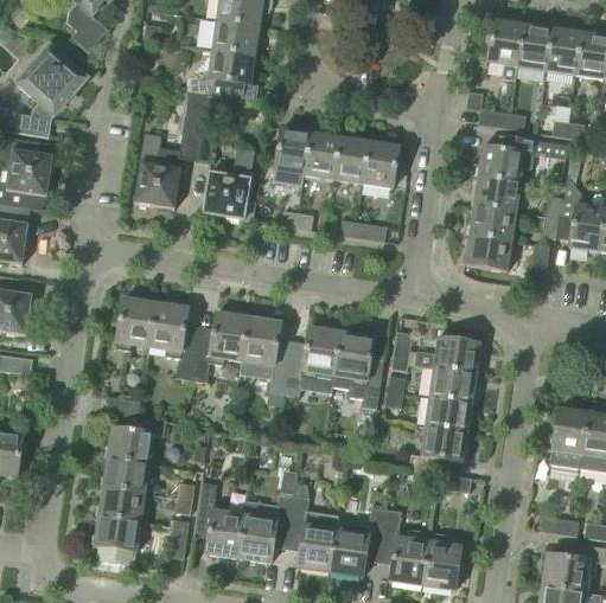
[(108,30),(93,15),(99,10),(107,0),(78,0),(69,11),(68,23),(77,32),(71,38),(87,52),(108,30)]
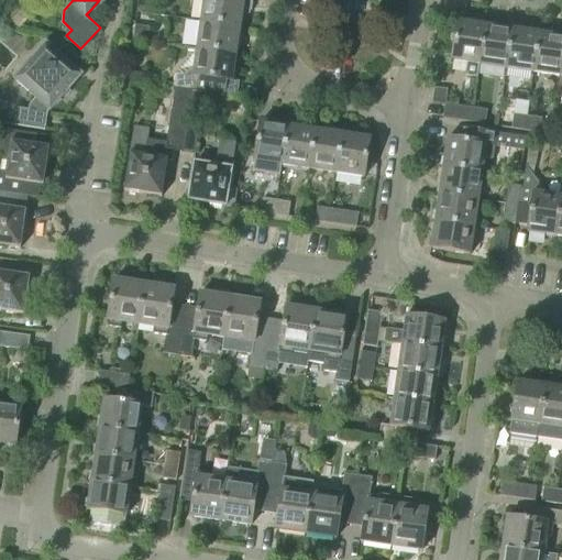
[(205,0),(201,19),(241,24),(243,10),(250,11),(252,0),(205,0)]
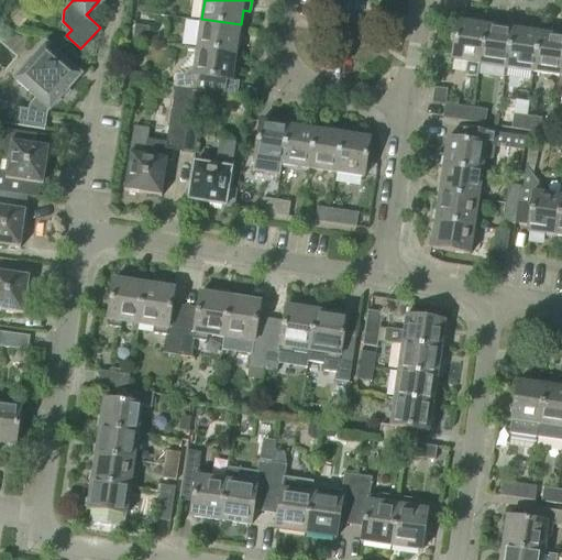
[(480,62),(485,22),(459,18),(452,57),(469,59),(466,73),(477,75),(480,62)]
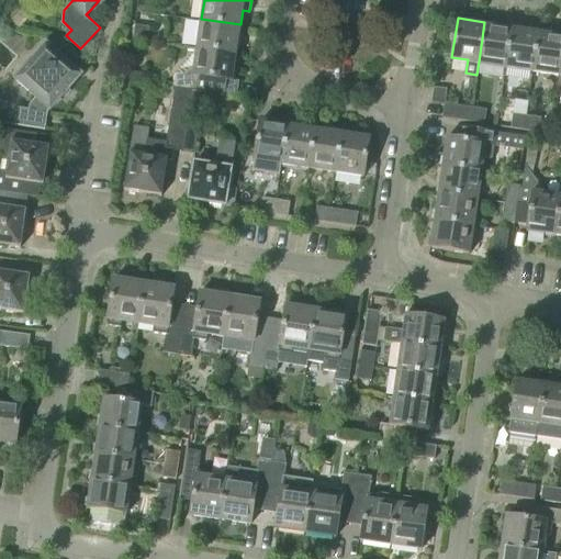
[(240,24),(201,19),(198,45),(237,52),(240,24)]
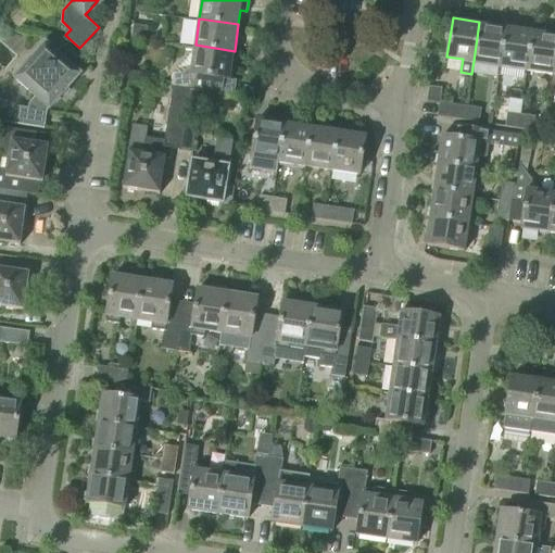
[(133,36),(147,37),(149,24),(134,22),(133,36)]
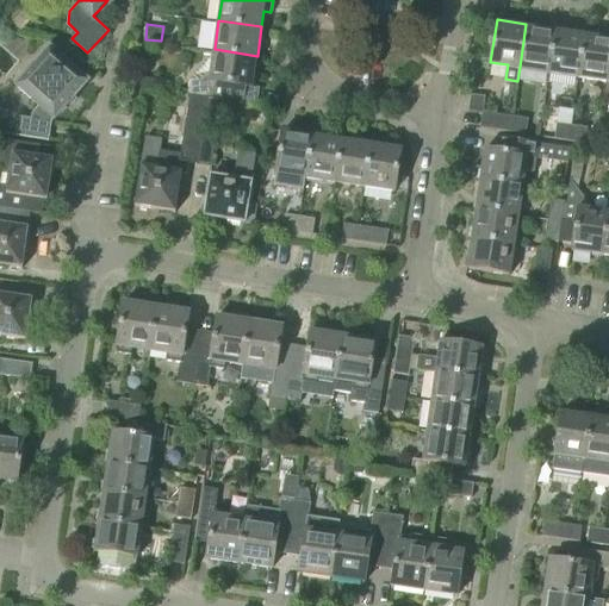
[(555,27),(526,24),(520,67),(550,72),(555,27)]
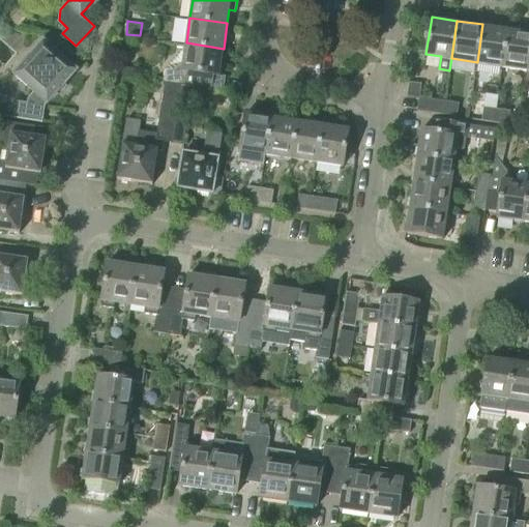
[(482,24),(477,62),(503,65),(508,28),(482,24)]
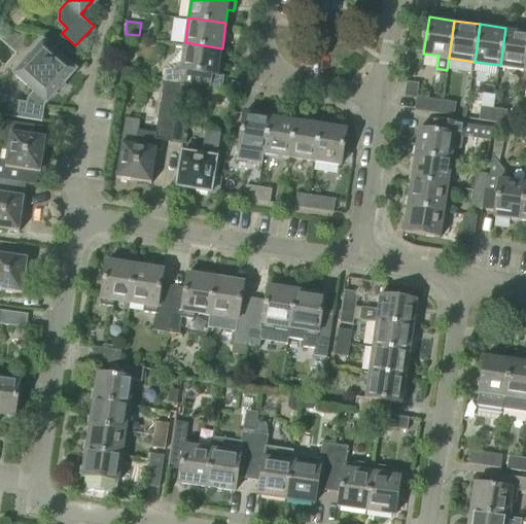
[(525,31),(505,28),(500,65),(525,69),(525,31)]
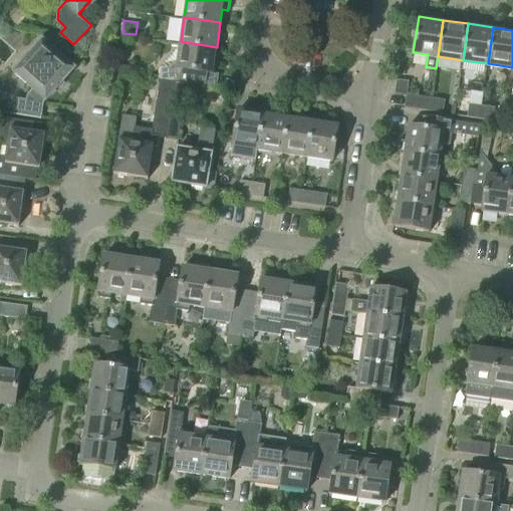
[(17,96),(14,111),(41,116),(44,100),(74,66),(43,38),(25,58),(24,58),(22,58),(21,58),(19,59),(18,60),(17,61),(17,62),(16,64),(16,65),(16,67),(16,68),(15,70),(33,86),(28,93),(27,98),(17,96)]
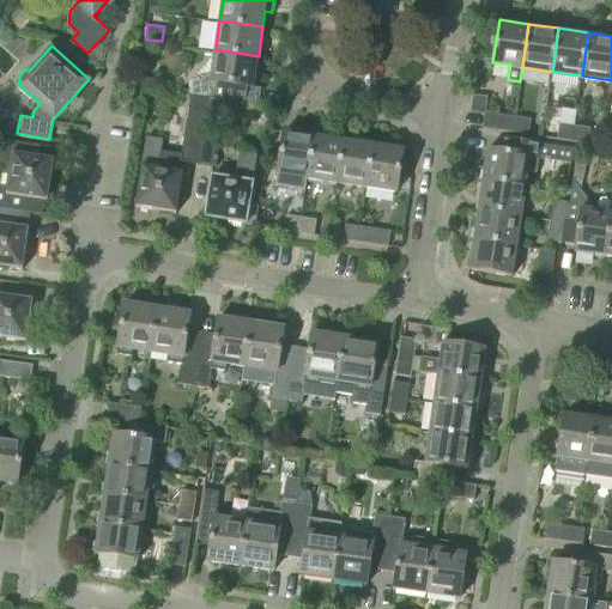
[(191,92),(210,95),(259,102),(261,86),(254,85),(259,56),(216,49),(211,80),(192,78),(191,92)]
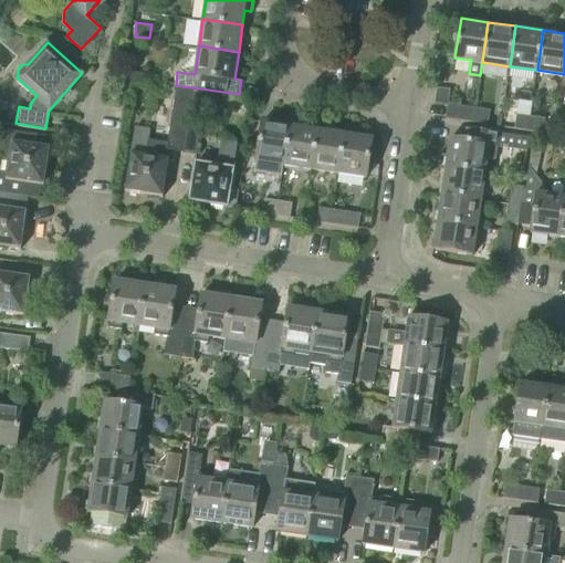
[(449,102),(451,87),(439,85),(436,101),(448,103),(449,102)]
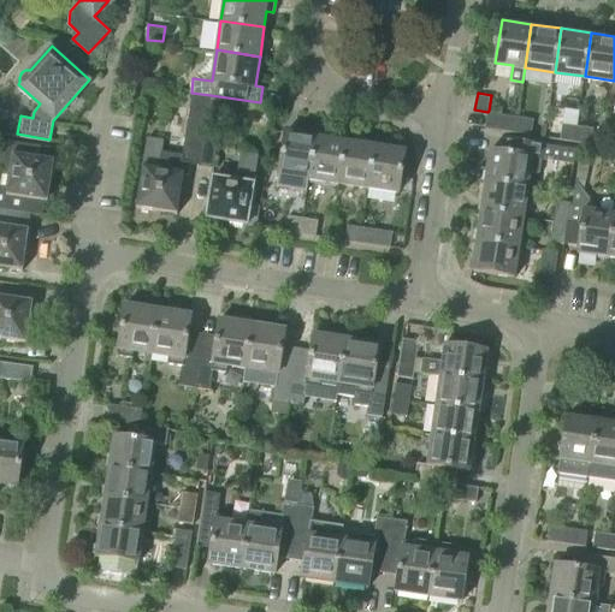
[(184,154),(183,160),(191,161),(191,162),(200,164),(205,135),(211,96),(193,94),(190,106),(183,154),(184,154)]
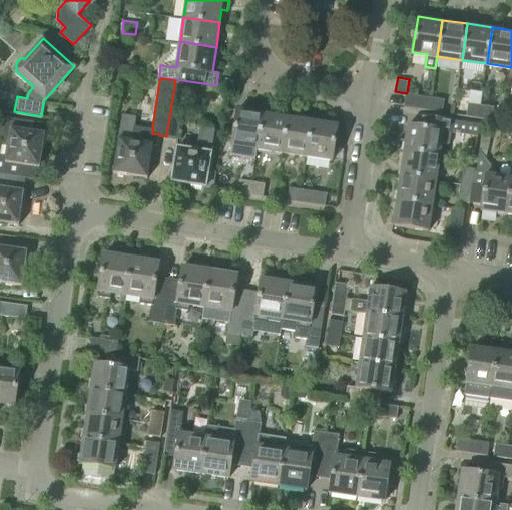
[(429,108),(431,95),(407,92),(406,93),(405,105),(429,108)]
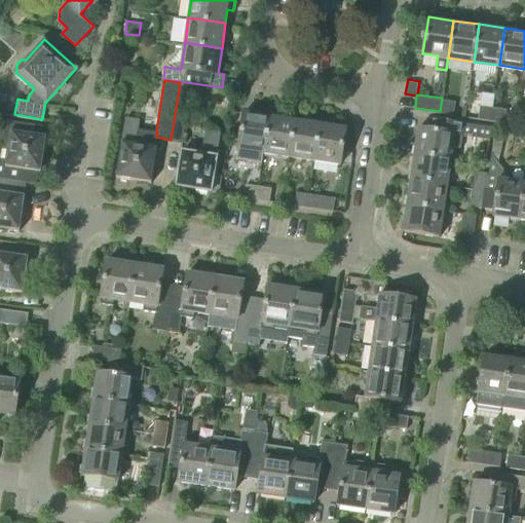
[(456,100),(442,98),(440,111),(454,113),(456,100)]
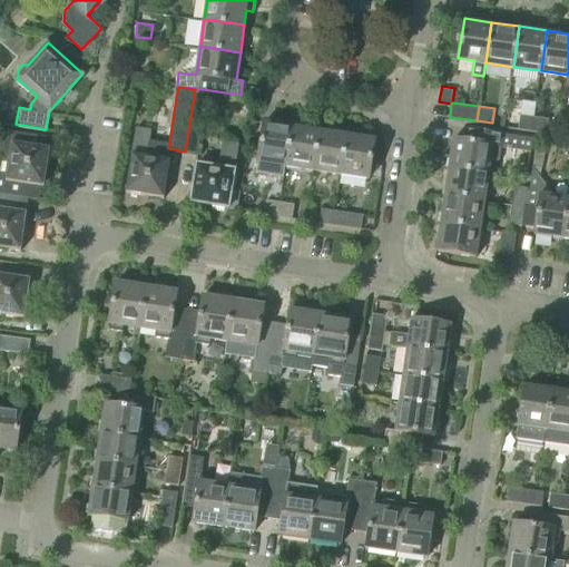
[(518,127),(532,129),(535,115),(520,113),(518,127)]
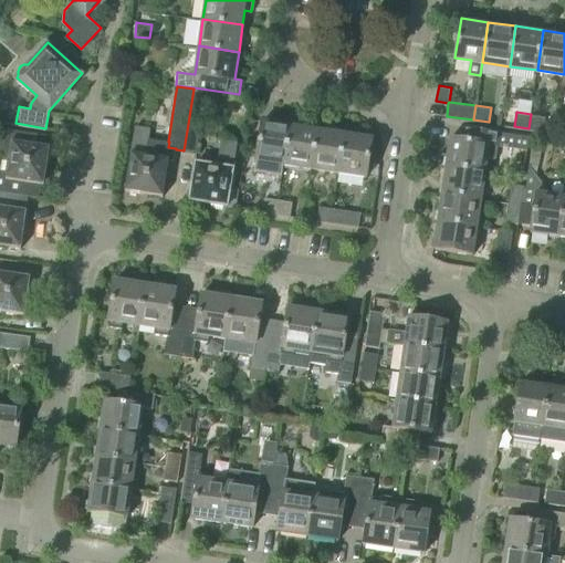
[(531,114),(529,128),(543,131),(545,116),(531,114)]
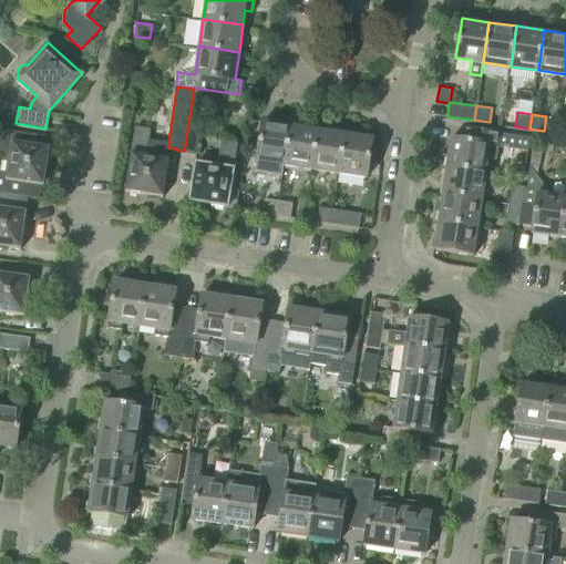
[(265,119),(256,168),(284,173),(286,163),(291,123),(265,119)]
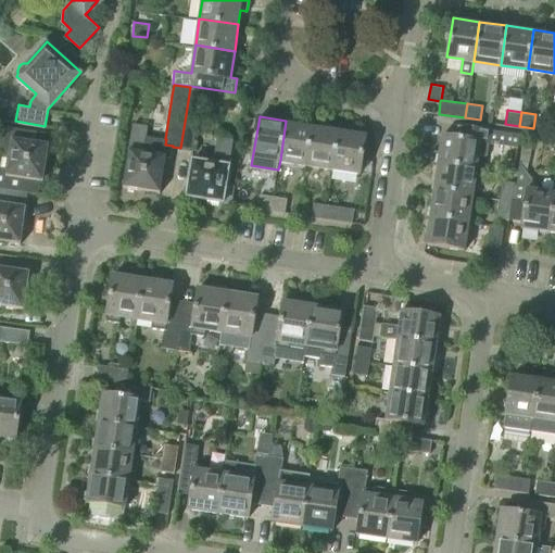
[(286,121),(280,160),(307,164),(313,125),(286,121)]
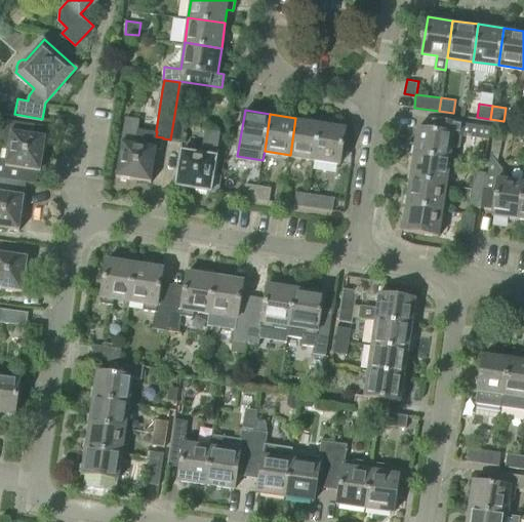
[(174,115),(170,139),(184,142),(187,117),(174,115)]
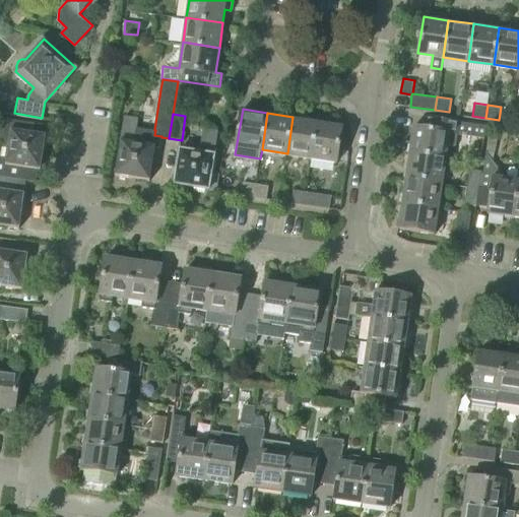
[(155,130),(137,127),(139,117),(125,115),(116,174),(150,179),(155,148),(159,149),(161,136),(154,135),(155,130)]
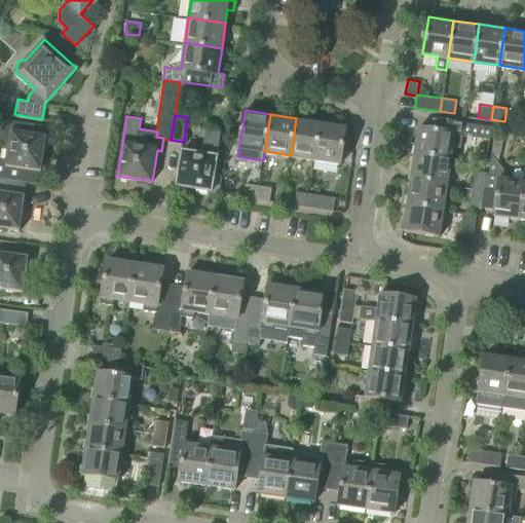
[(418,126),(414,152),(452,157),(453,145),(460,146),(462,134),(463,134),(472,135),(474,122),(465,121),(430,116),(429,128),(418,126)]
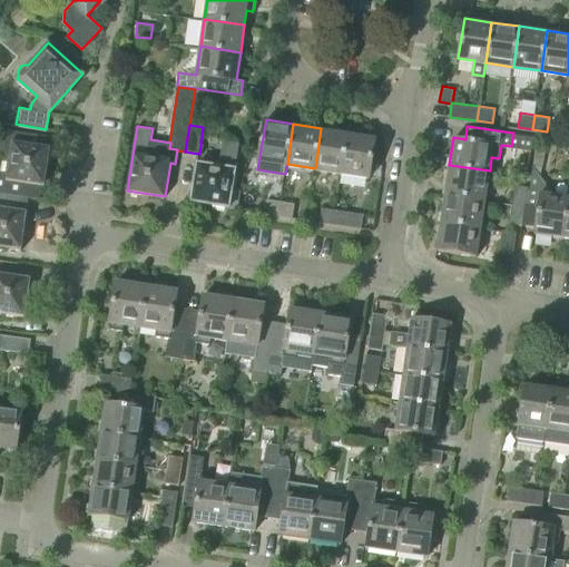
[(50,146),(37,144),(38,134),(0,128),(0,154),(1,155),(0,158),(0,191),(31,196),(33,183),(45,184),(50,146)]
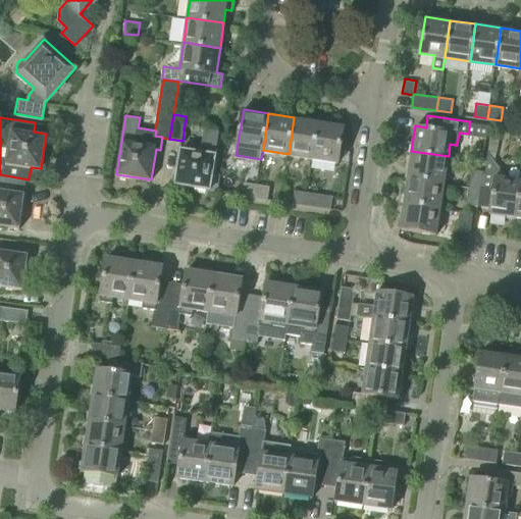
[(318,121),(294,117),(289,154),(313,158),(318,121)]
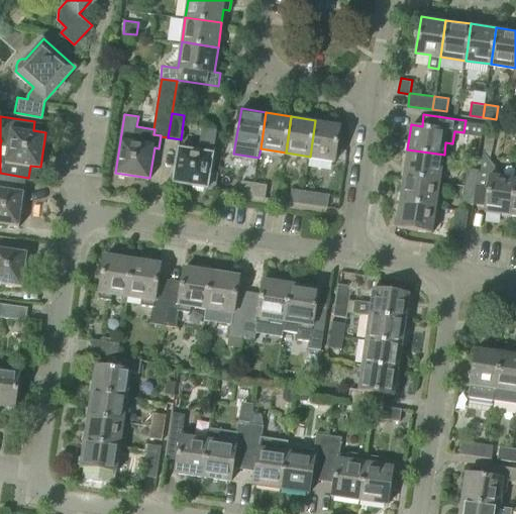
[(315,120),(310,157),(335,161),(336,157),(338,148),(341,124),(315,120)]
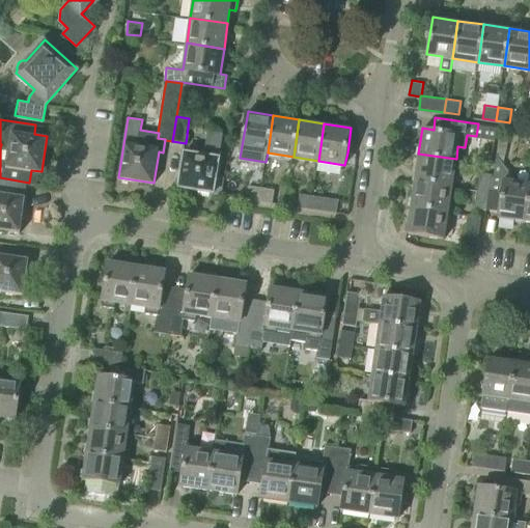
[(184,151),(178,187),(214,192),(217,174),(223,132),(210,130),(205,155),(184,151)]
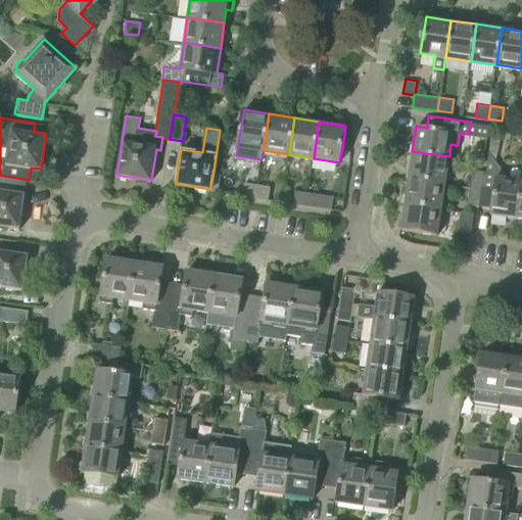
[(412,151),(409,177),(445,182),(449,156),(412,151)]
